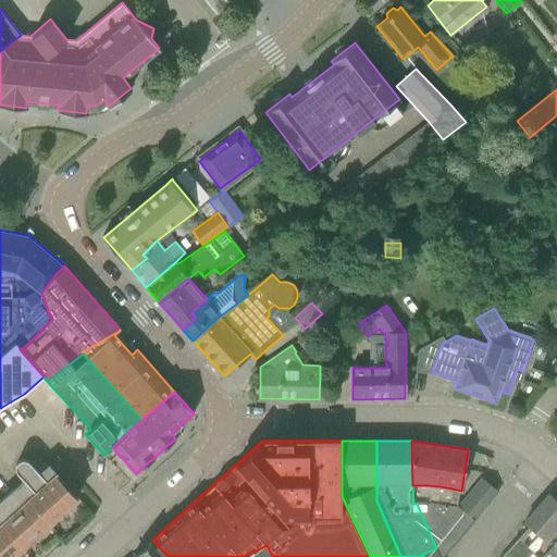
[(19,460),(15,463),(60,514),(77,498),(54,473),(64,465),(57,457),(48,465),(38,456),(31,463),(28,461),(24,459),(19,460)]
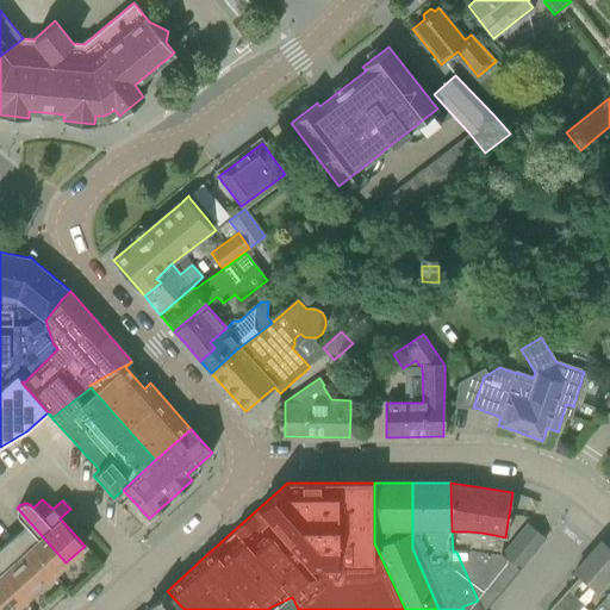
[(25,526),(12,537),(48,578),(66,562),(17,508),(16,512),(18,517),(25,526)]
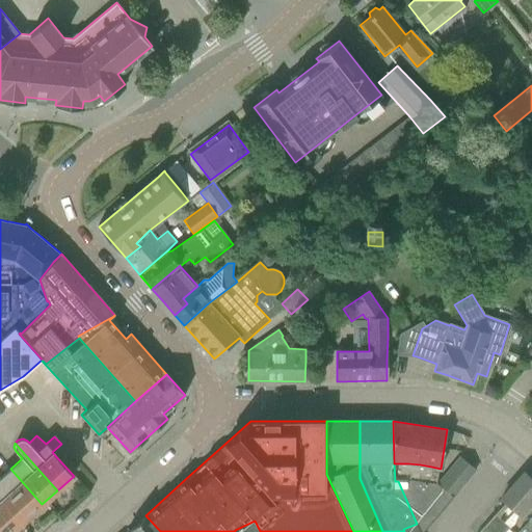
[(417,524),(420,531),(423,531),(476,470),(459,456),(436,484),(429,483),(429,481),(411,479),(398,481),(417,524)]
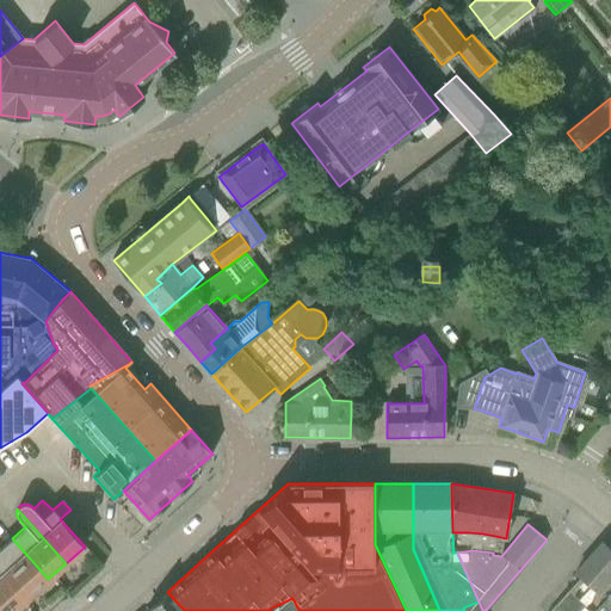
[(0,549),(0,561),(30,596),(48,579),(12,538),(0,549)]
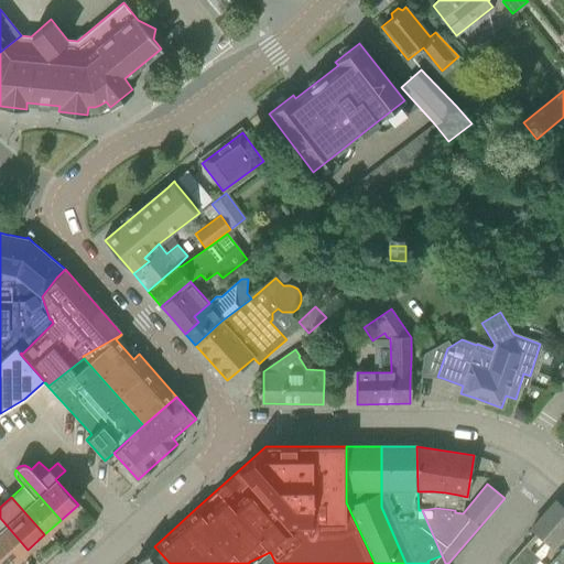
[(507,563),(535,563),(538,563),(563,534),(563,507),(555,500),(553,503),(530,530),(534,533),(507,563)]
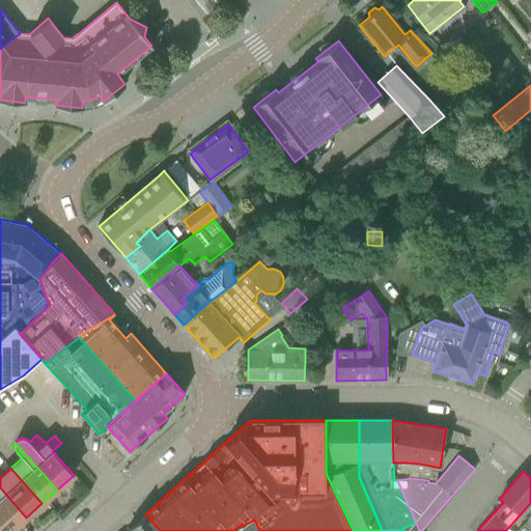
[(0,520),(9,530),(10,530),(26,518),(0,487),(0,520)]
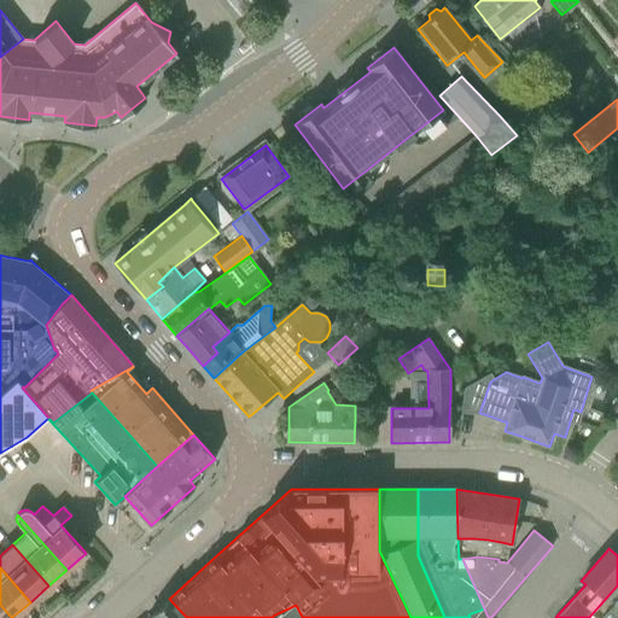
[(157,608),(147,617),(186,617),(169,599),(157,608)]
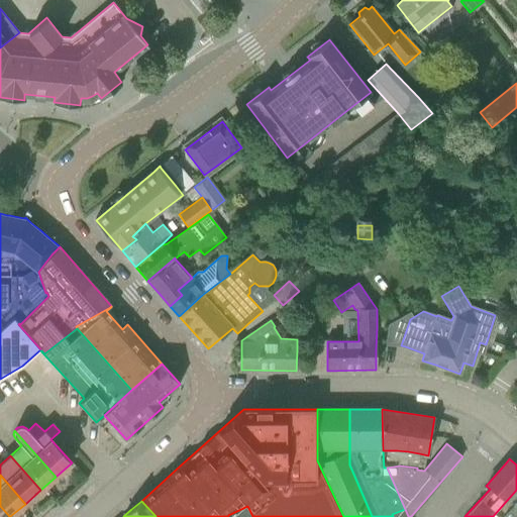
[(516,516),(516,501),(513,506),(514,507),(504,516),(516,516)]
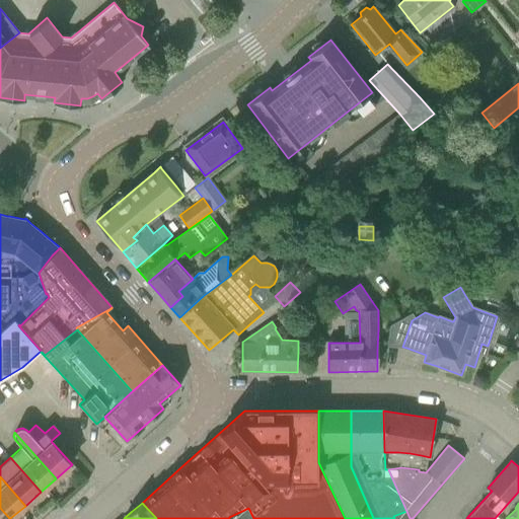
[(9,518),(0,508),(0,518),(9,518)]
